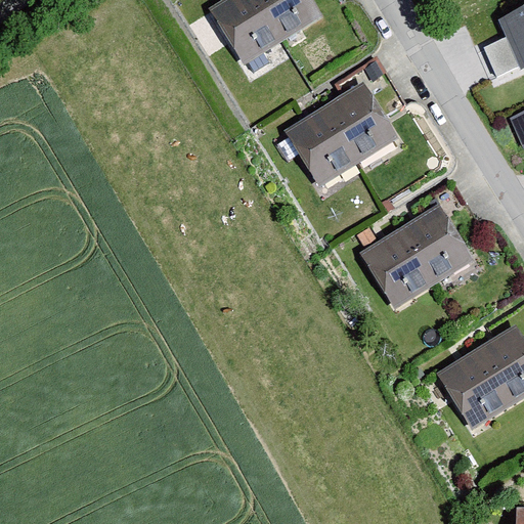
[(313,0),(224,0),(209,10),(245,68),(324,17),(313,0)]
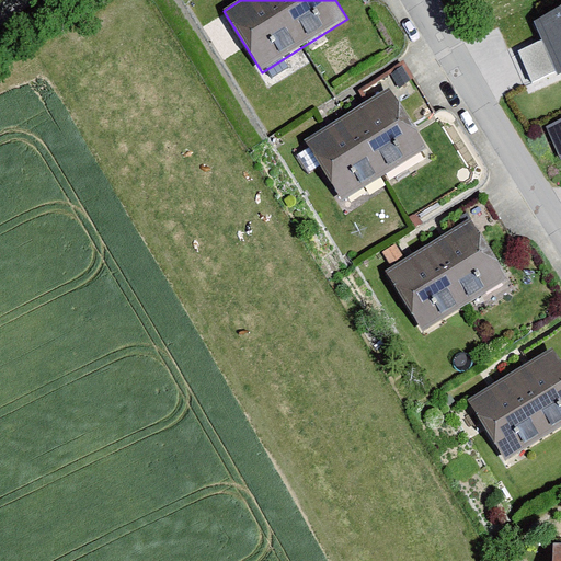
[(560,13),(535,26),(560,81),(560,80),(560,13)]
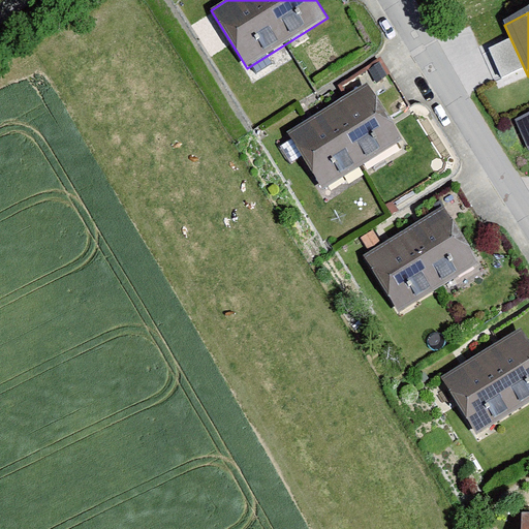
[(286,133),(322,190),(403,141),(367,83),(286,133)]
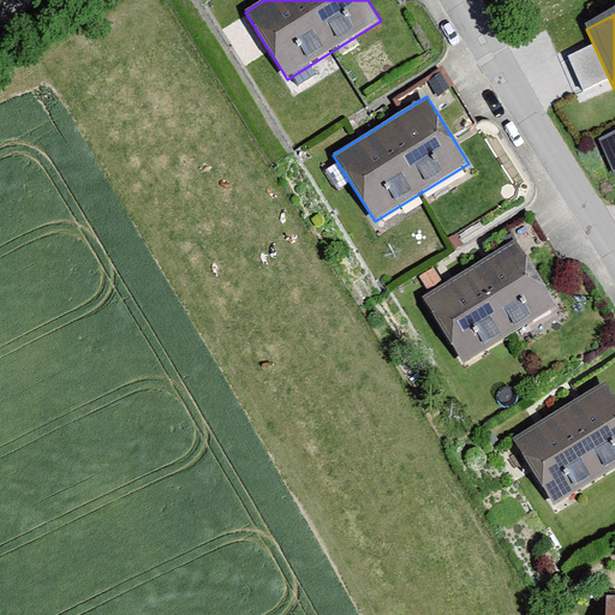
[(614,131),(602,136),(613,169),(614,168),(614,131)]
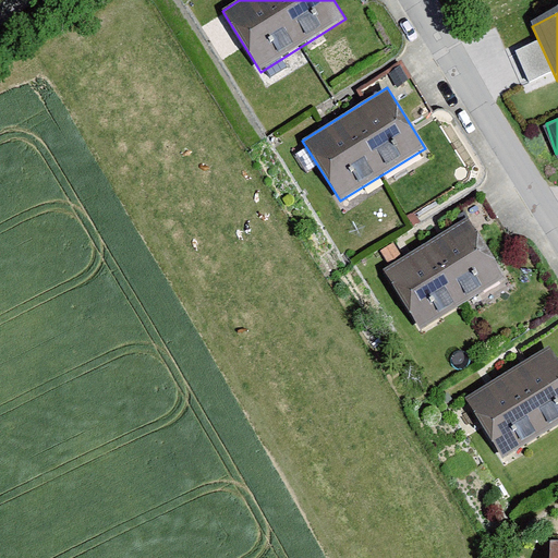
[(384,271),(421,330),(506,277),(469,218),(384,271)]
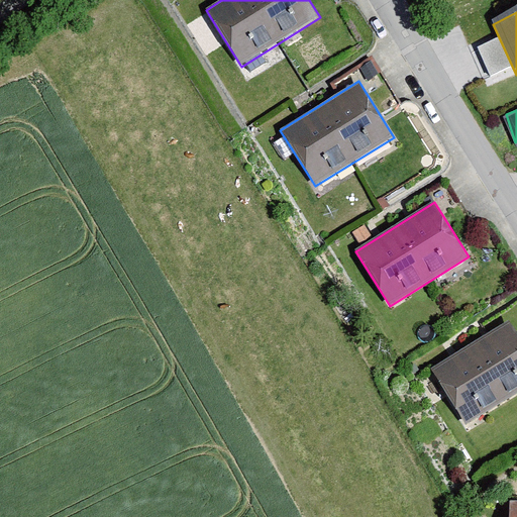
[(430,371),(466,427),(516,394),(516,333),(509,321),(430,371)]
